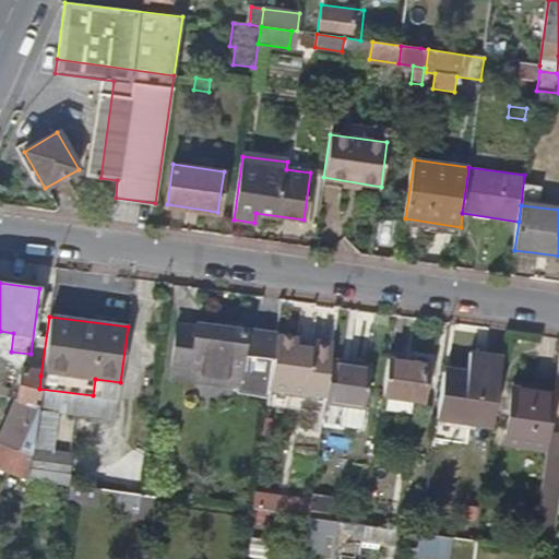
[(269,382),(275,336),(176,322),(168,377),(268,391),(269,382)]
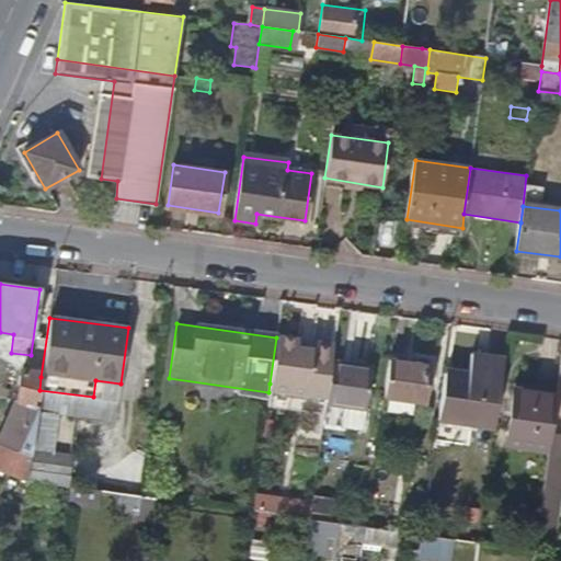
[(331,364),(332,353),(324,352),(296,348),(297,340),(276,338),(270,384),(327,391),(331,364)]
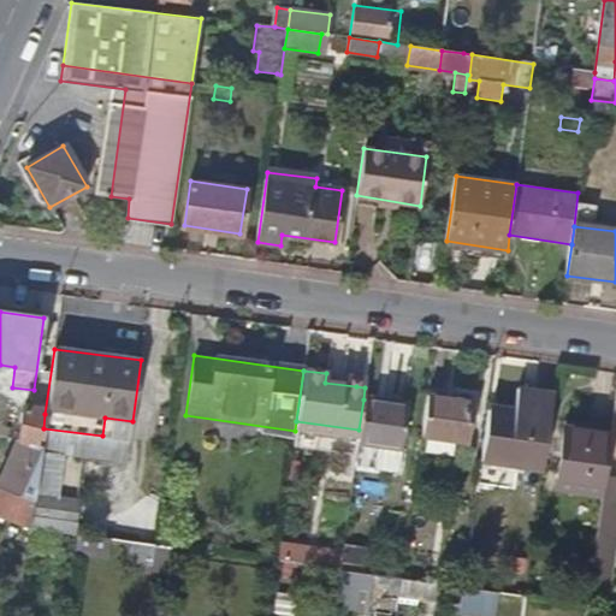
[(356,386),(357,378),(326,373),(325,383),(356,386)]
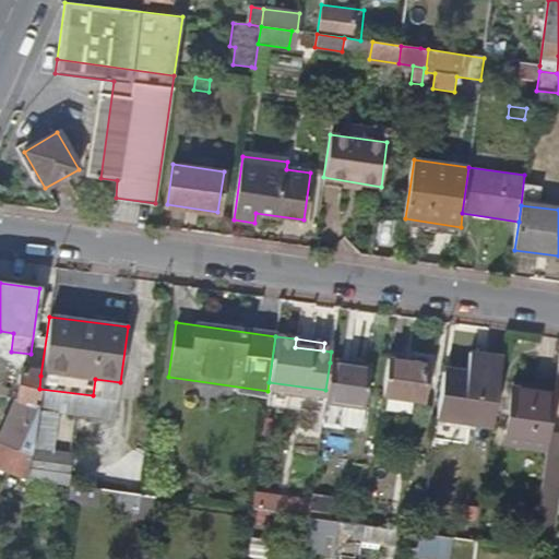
[(494,428),(503,358),(470,354),(466,377),(444,372),(438,419),(494,428)]
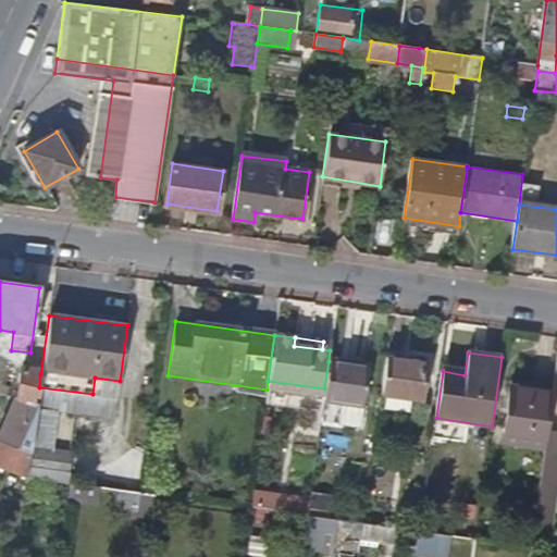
[(424,399),(431,362),(386,356),(382,393),(424,399)]
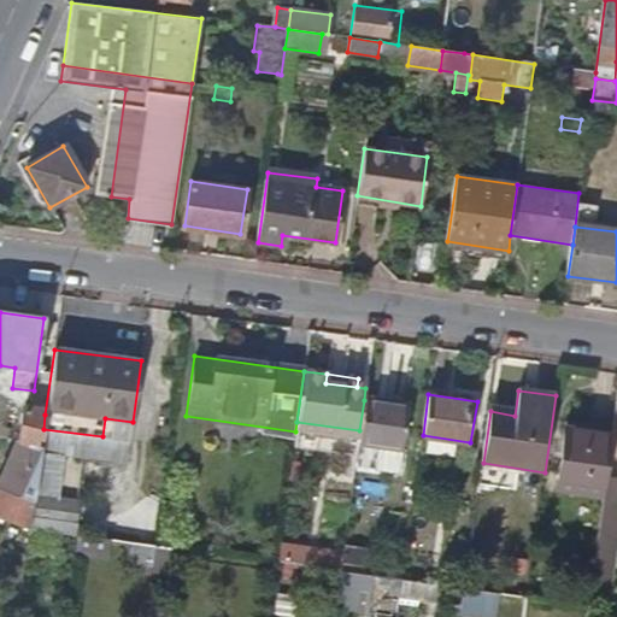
[(395,475),(406,406),(364,400),(359,430),(358,445),(376,448),(372,471),(395,475)]
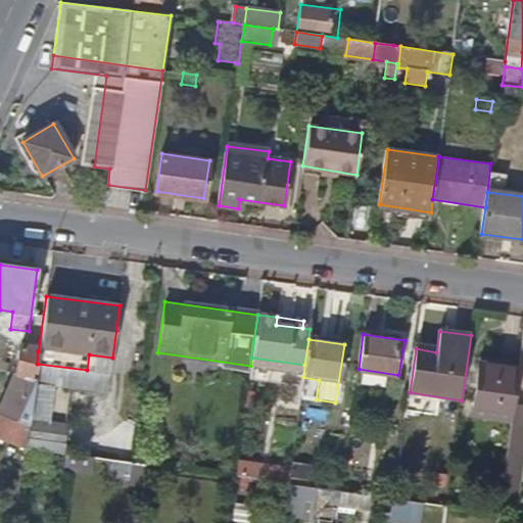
[(37,364),(38,351),(20,343),(17,372),(35,374),(37,364)]
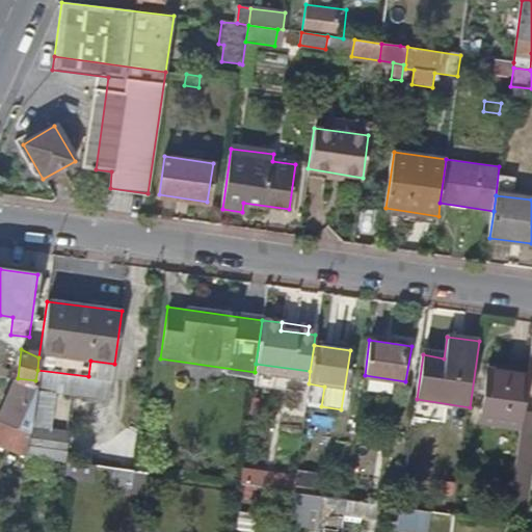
[(112,379),(114,364),(90,361),(88,376),(112,379)]
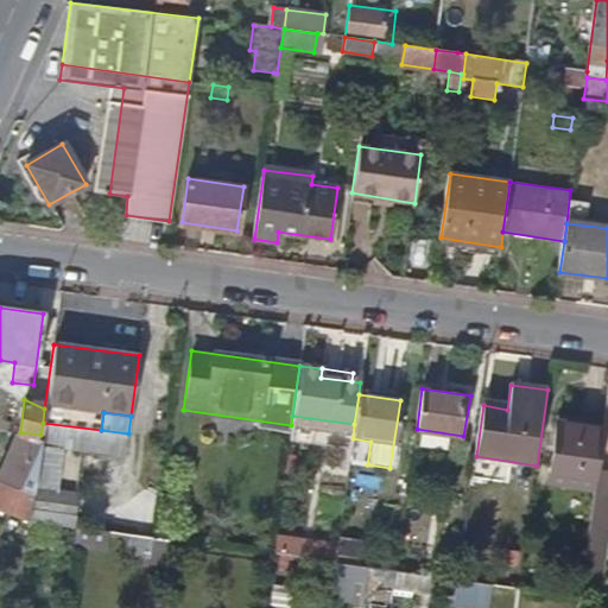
[(597,472),(603,429),(556,423),(548,483),(595,489),(597,472)]
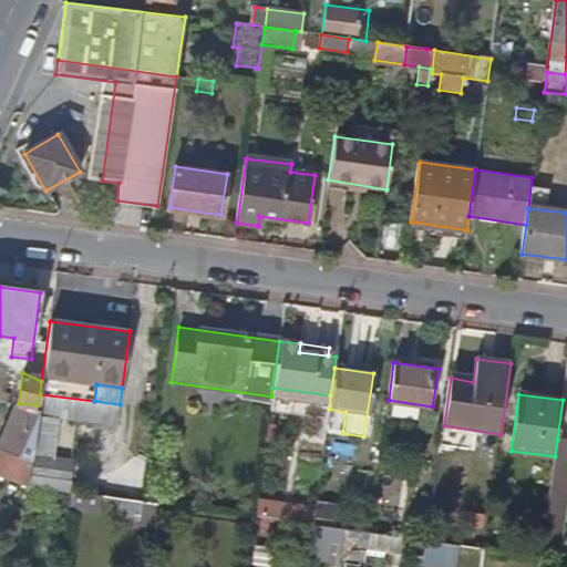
[(31,456),(38,405),(19,403),(0,446),(0,474),(27,486),(28,477),(31,456)]
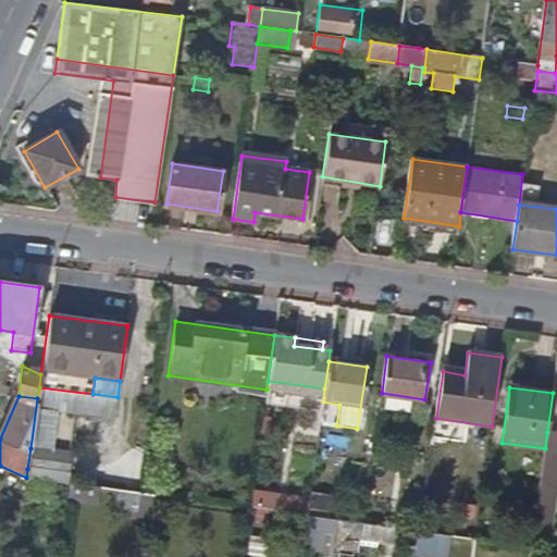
[(556,471),(556,433),(547,432),(545,448),(540,483),(555,485),(556,471)]
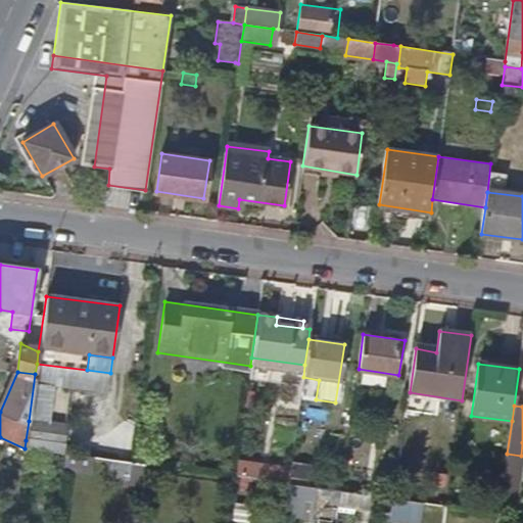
[(66,426),(67,415),(47,413),(46,423),(66,426)]
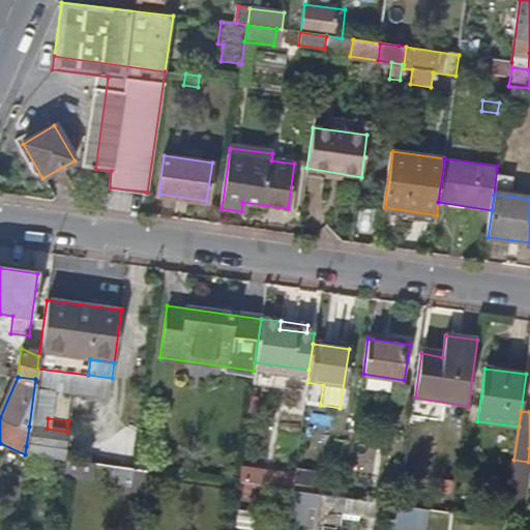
[(64,451),(67,432),(47,429),(29,427),(26,446),(62,451),(64,451)]
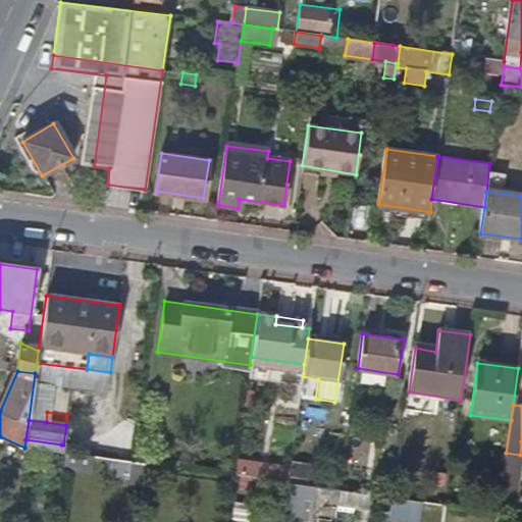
[(60,453),(61,445),(25,439),(24,448),(60,453)]
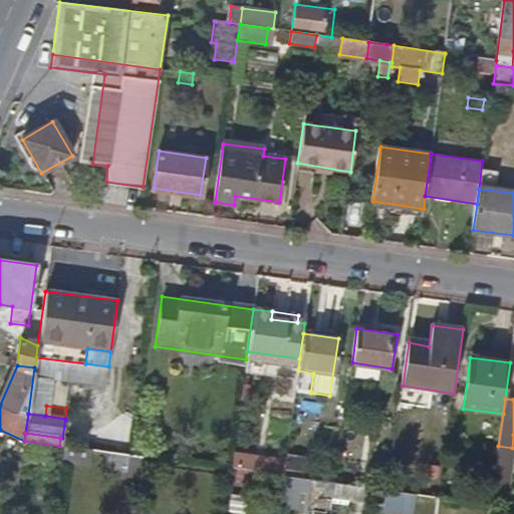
[(62,462),(64,447),(59,446),(24,441),(22,456),(62,462)]
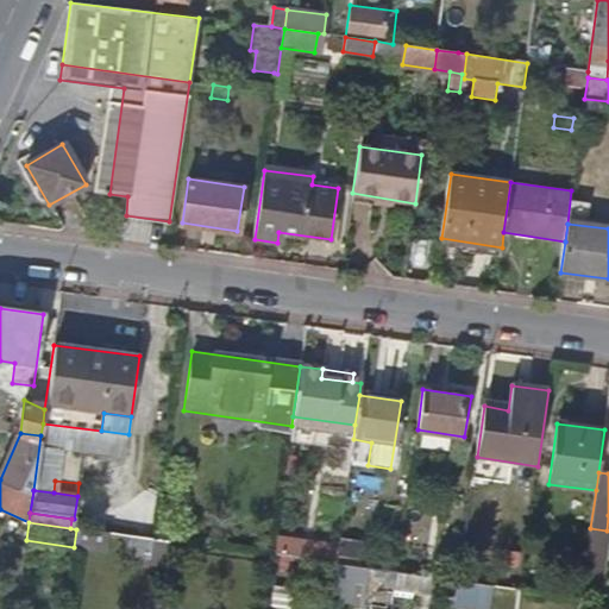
[(105,552),(107,533),(76,529),(74,547),(105,552)]
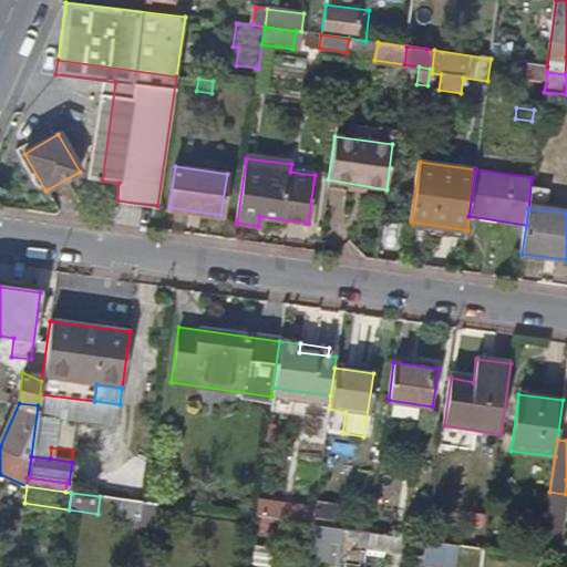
[(138,522),(141,502),(121,500),(117,519),(138,522)]
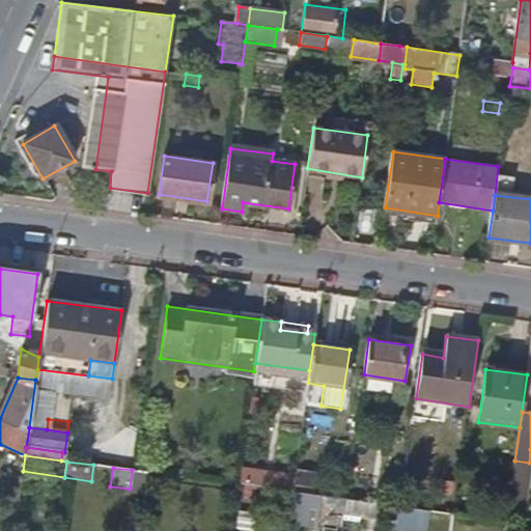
[(292,493),(295,478),(276,475),(276,479),(245,474),(243,485),(269,490),(292,493)]
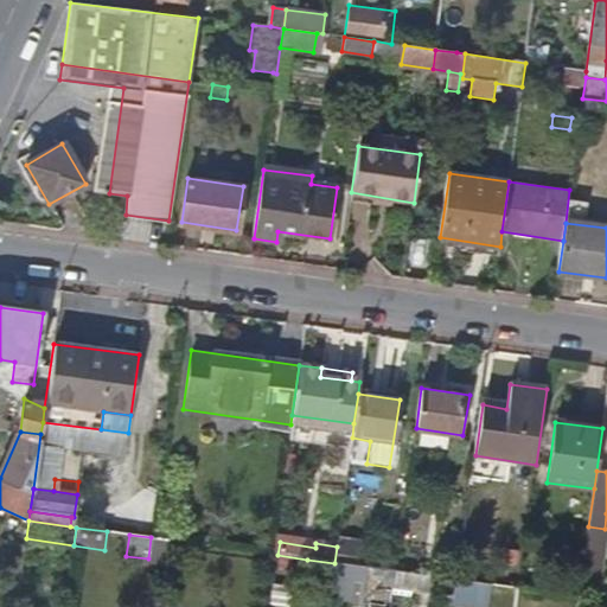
[(332,575),(334,563),(307,560),(306,572),(332,575)]
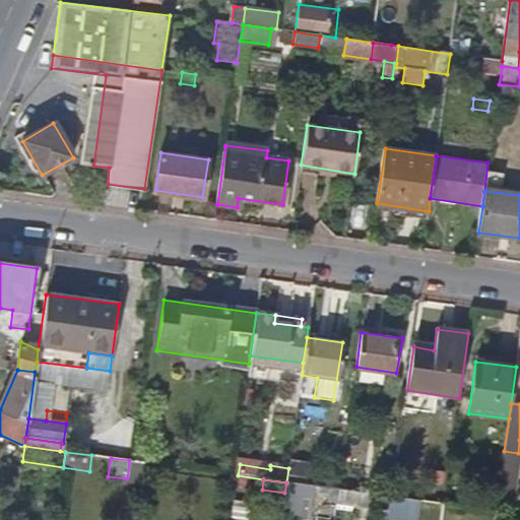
[(287,480),(286,512),(314,513),(316,482),(287,480)]
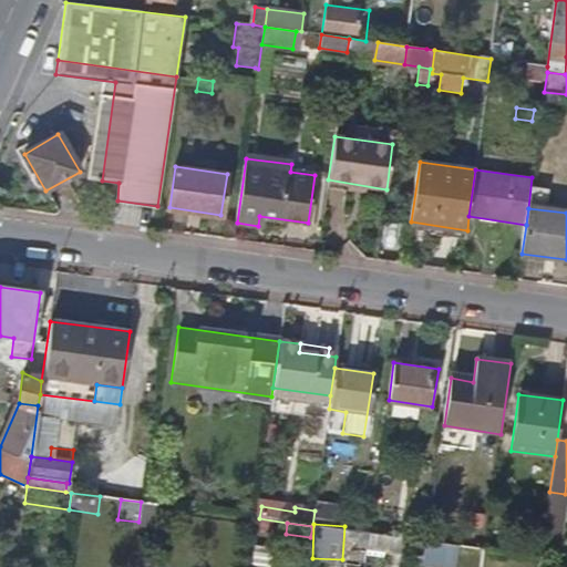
[(554,555),(558,526),(545,524),(540,553),(554,555)]
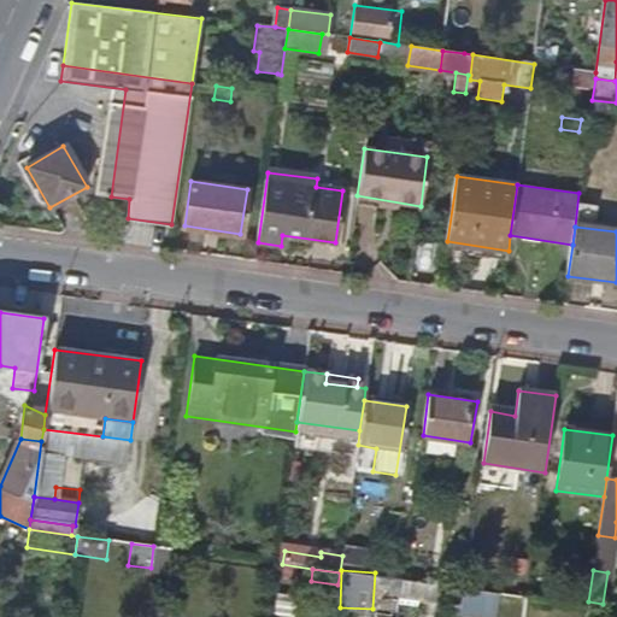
[(409,598),(411,582),(403,581),(400,597),(409,598)]
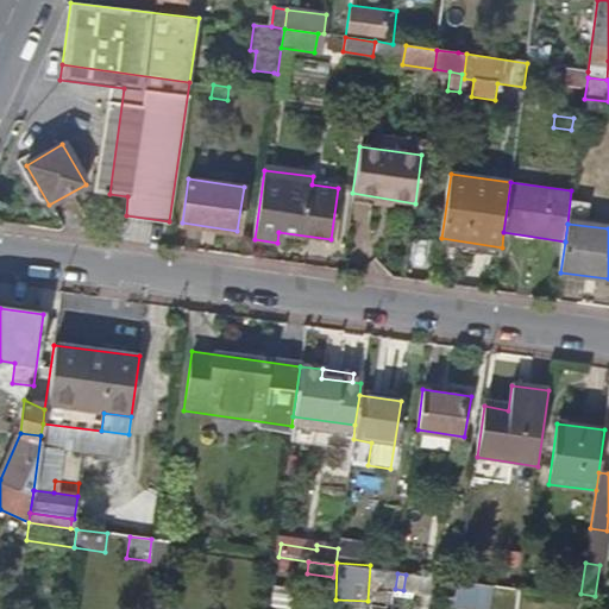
[(412,591),(414,576),(406,575),(403,590),(412,591)]
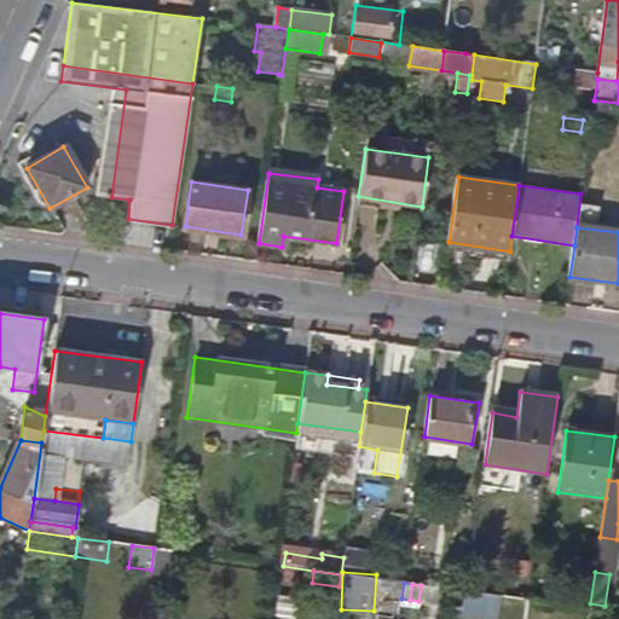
[(435,603),(437,588),(421,585),(418,601),(435,603)]
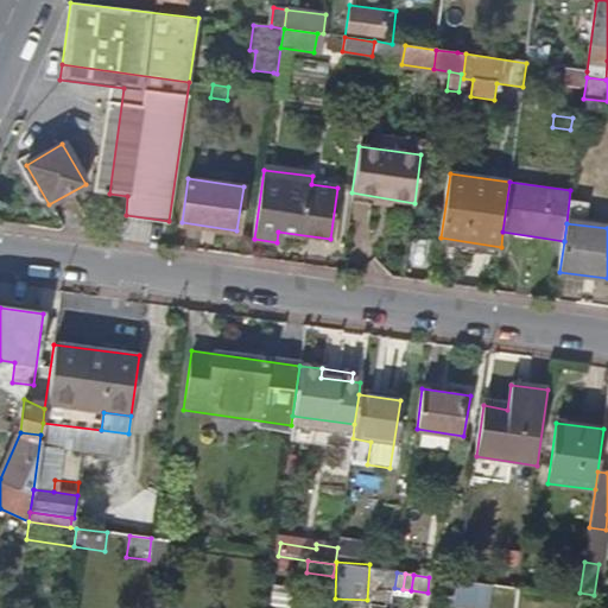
[(481,599),(489,595),(491,586),(457,581),(456,595),(481,599)]
